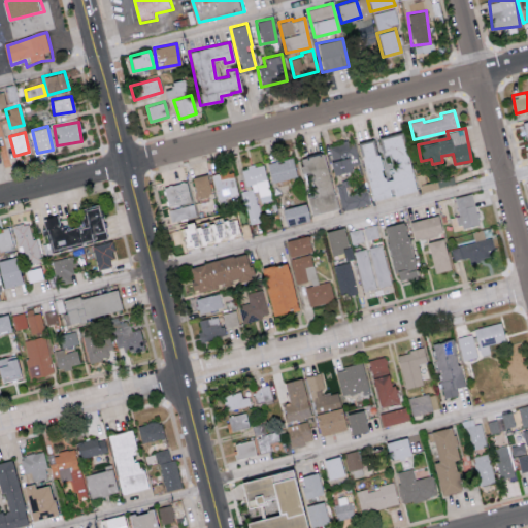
[(370,200),(414,192),(402,133),(378,137),(382,154),(387,154),(392,177),(383,178),(377,154),(374,155),(371,139),(359,141),(370,200)]
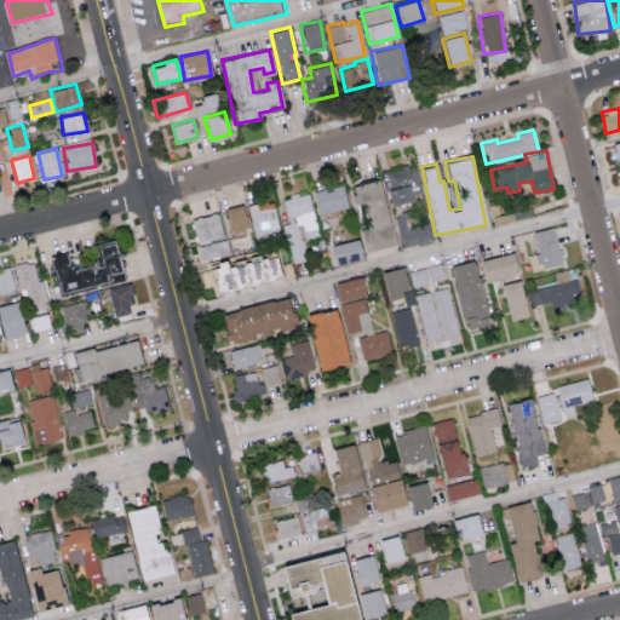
[(415,165),(384,171),(390,205),(412,201),(409,187),(418,184),(415,165)]
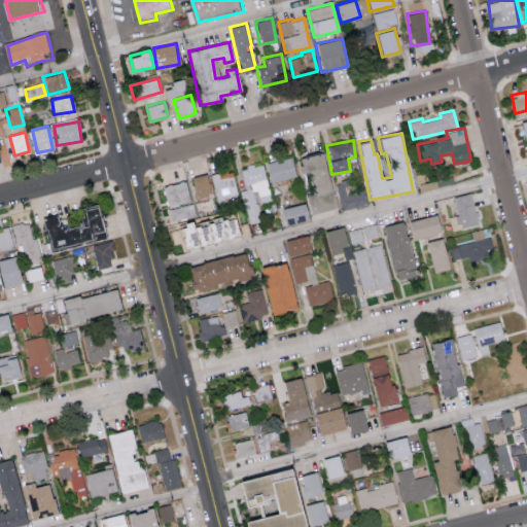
[(309,214),(334,210),(324,152),(300,156),(309,214)]
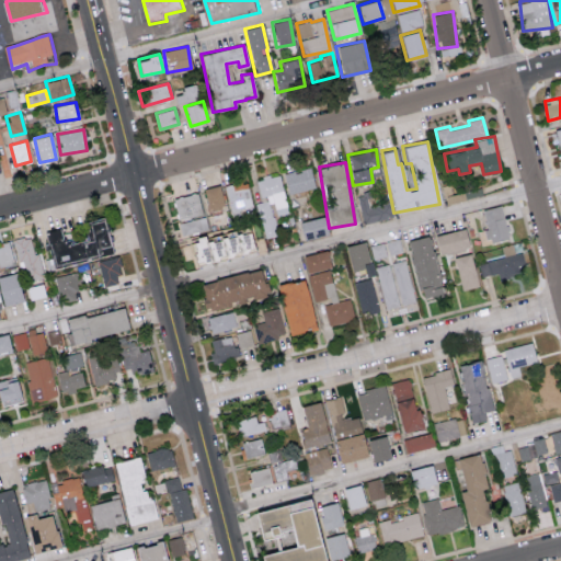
[(284,172),(287,193),(315,189),(311,168),(284,172)]
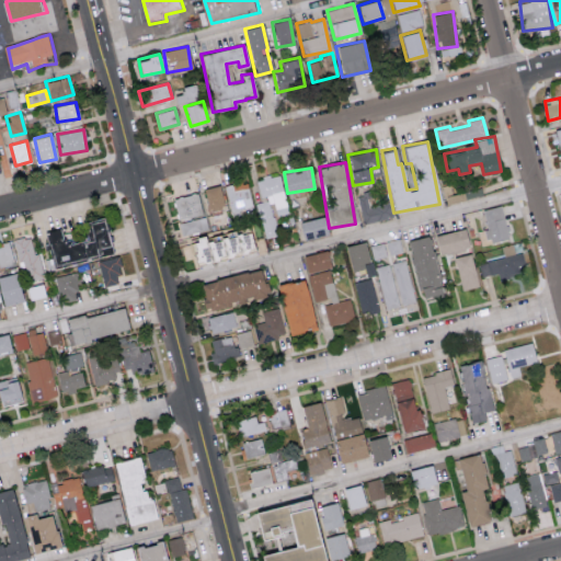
[(288,213),(281,174),(256,179),(261,201),(258,201),(264,238),(278,236),(275,215),(288,213)]
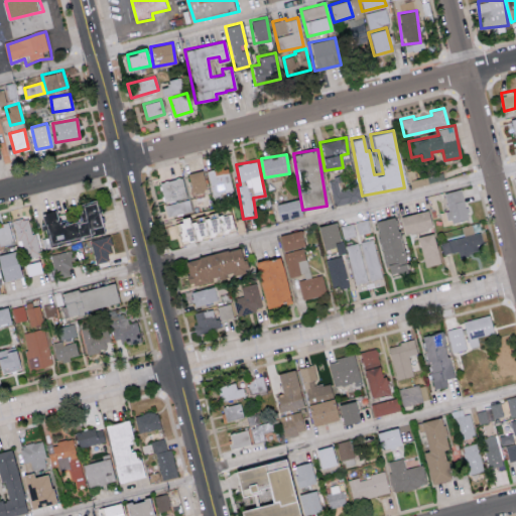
[(213,195),(232,192),(229,167),(210,169),(213,195)]
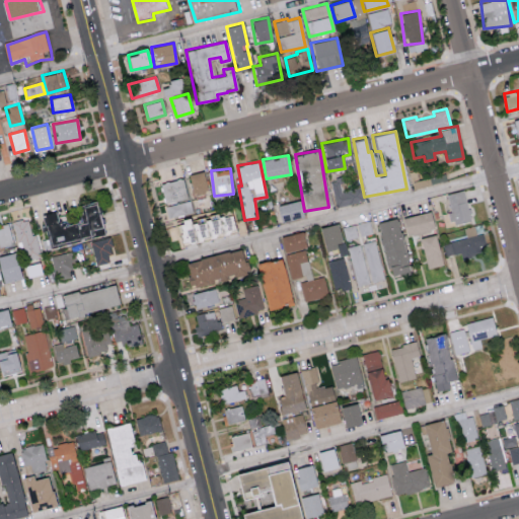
[(189,174),(193,195),(208,192),(204,171),(189,174)]
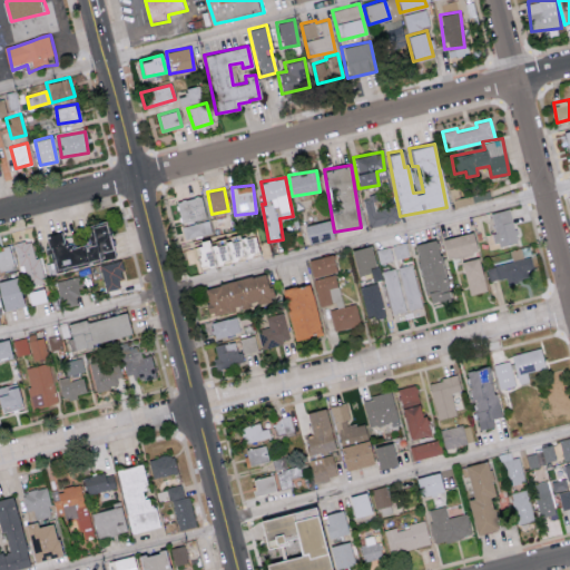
[(204,219),(202,197),(176,199),(178,222),(204,219)]
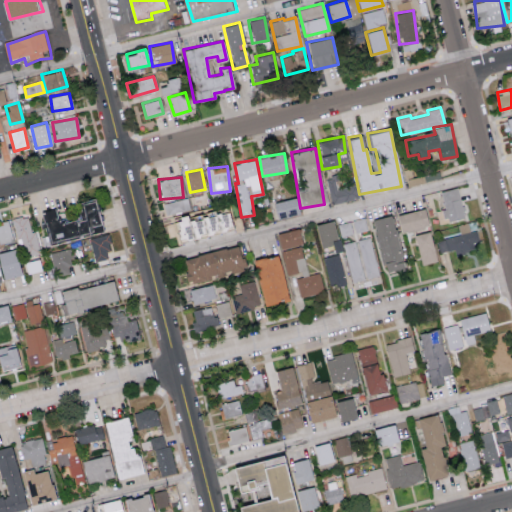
[(358,197),(355,184),(336,188),(333,177),(325,179),(327,188),(324,188),(328,204),(358,197)]
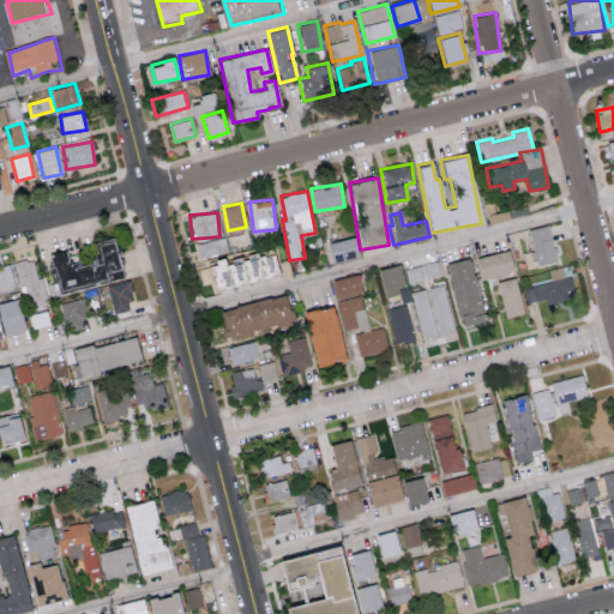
[(555,260),(549,224),(527,229),(533,264),(555,260)]
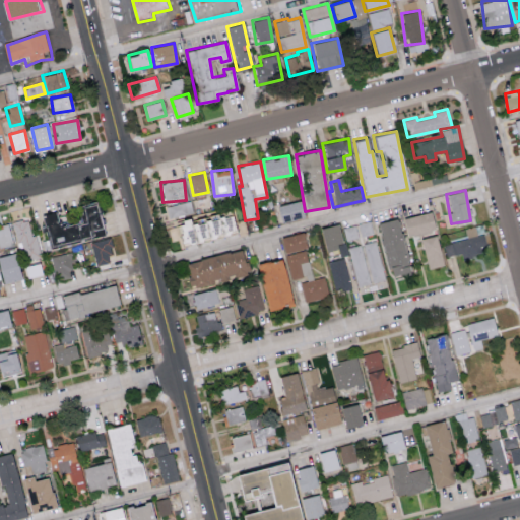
[(281,222),(304,216),(300,200),(277,205),(281,222)]
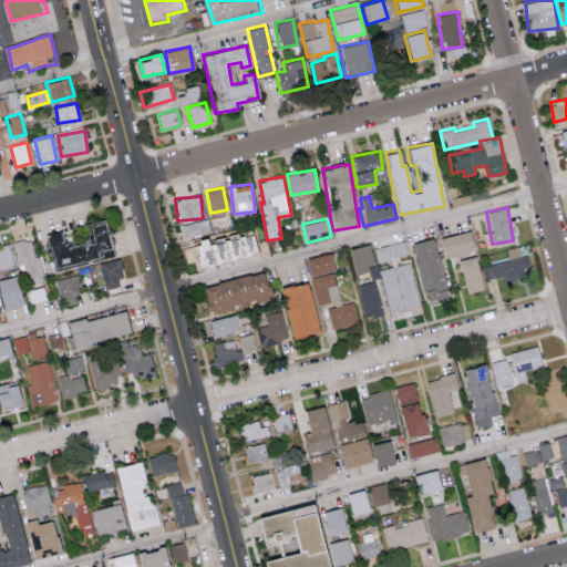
[(55,269),(114,253),(105,219),(81,226),(84,238),(65,244),(61,230),(45,235),(55,269)]
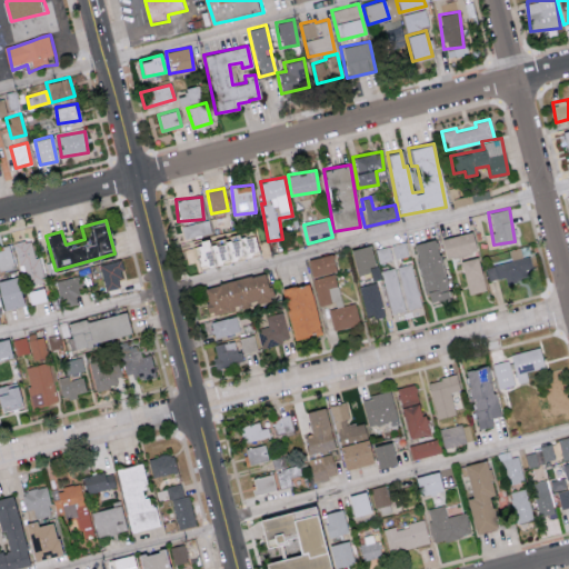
[(182,238),(211,233),(209,220),(180,225),(182,238)]
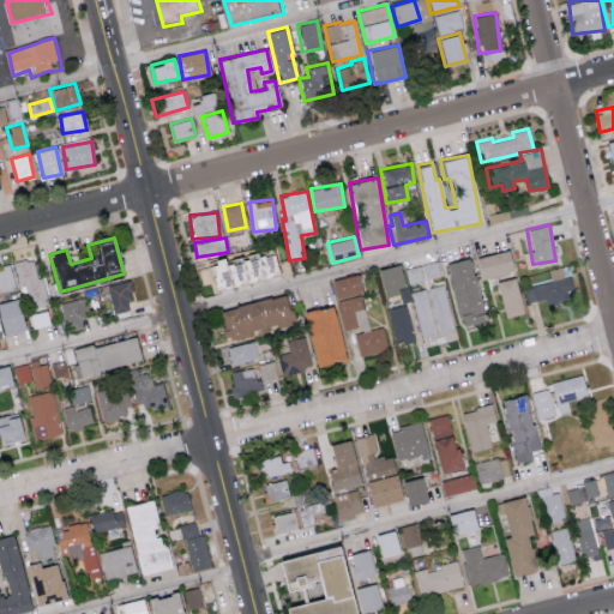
[(475,256),(479,277),(512,274),(509,252),(475,256)]
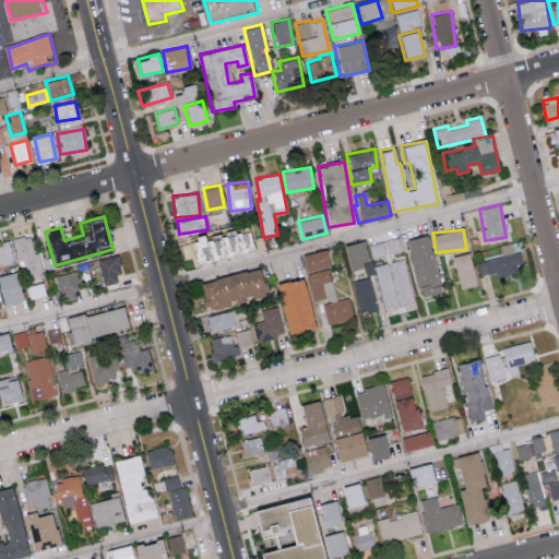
[(252,251),(249,230),(205,238),(204,235),(191,237),(195,261),(252,251)]
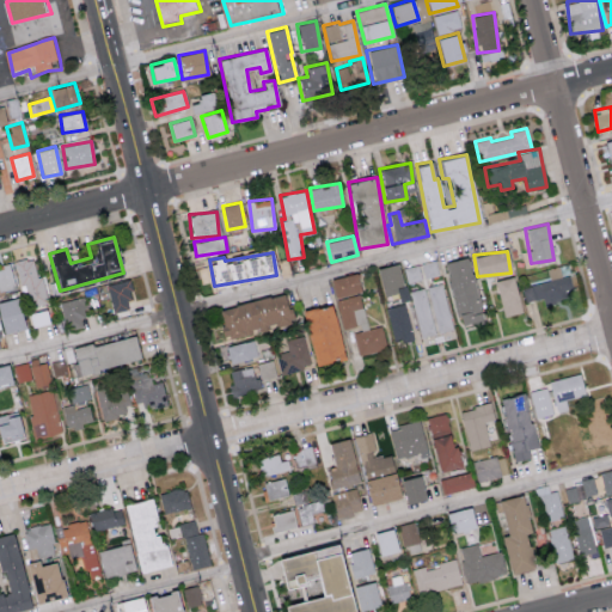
[(16,262),(28,307),(47,303),(35,256),(16,262)]
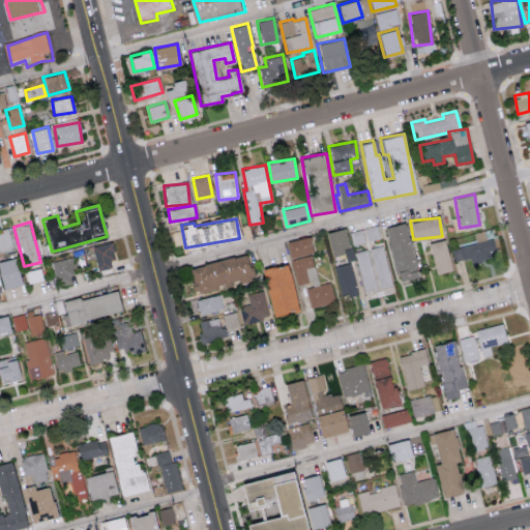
[(385,227),(396,283),(417,277),(406,223),(385,227)]
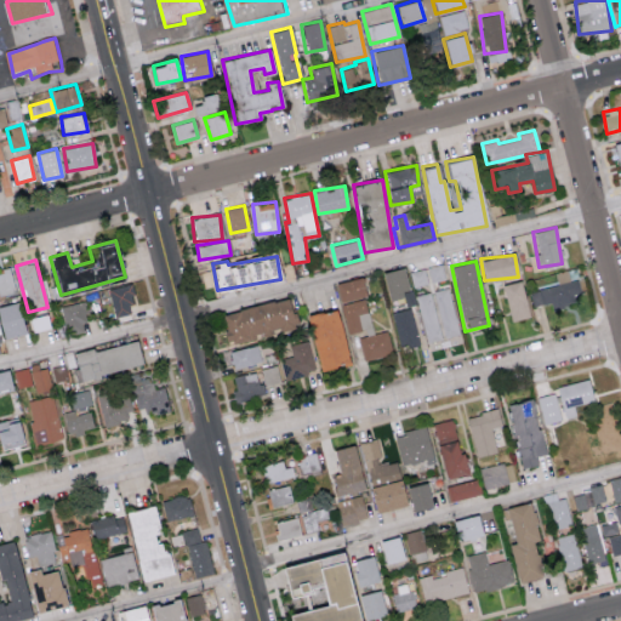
[(0,268),(0,294),(0,295),(16,291),(10,267),(0,268)]
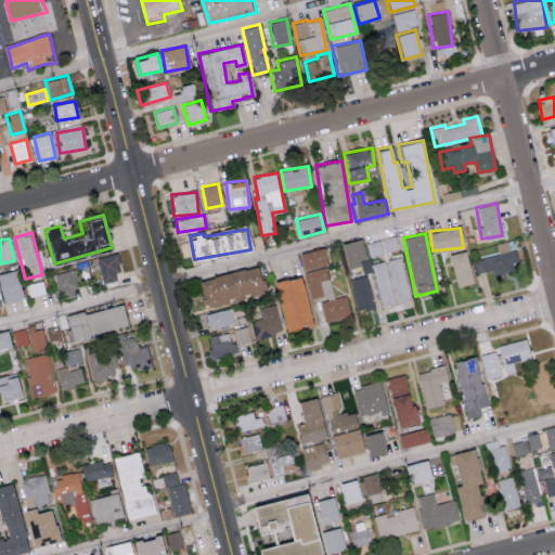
[(366,261),(360,239),(340,244),(347,267),(366,261)]
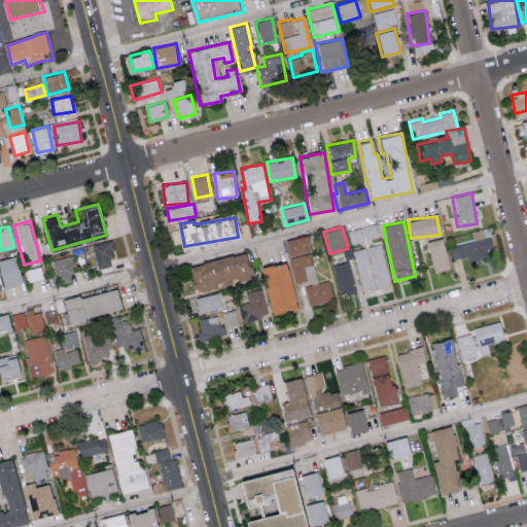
[(350,242),(362,239),(359,229),(348,231),(350,242)]
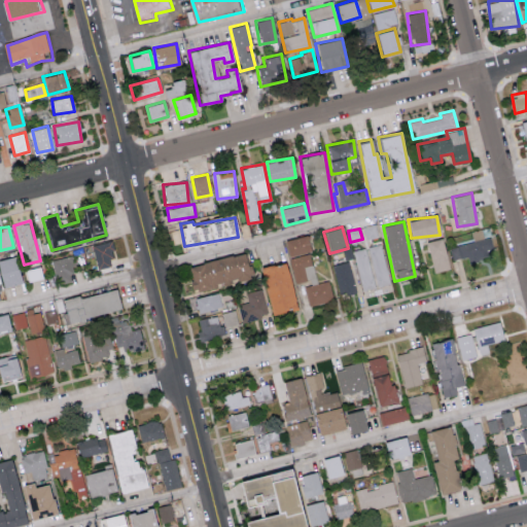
[(472,241),(449,247),(452,260),(466,256),(468,261),(495,254),(490,236),(483,238),(481,229),(470,232),(472,241)]
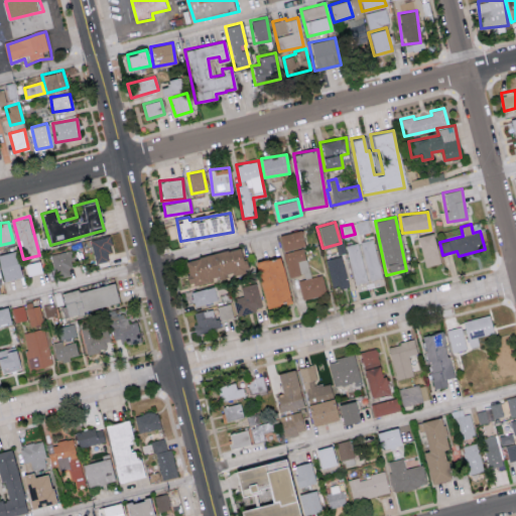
[(282,251),(304,245),(300,230),(277,235),(282,251)]
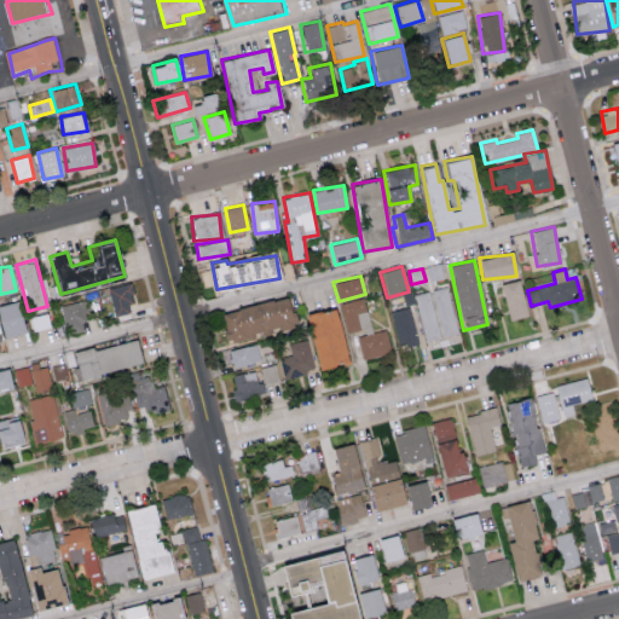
[(501,284),(509,320),(527,316),(519,279),(501,284)]
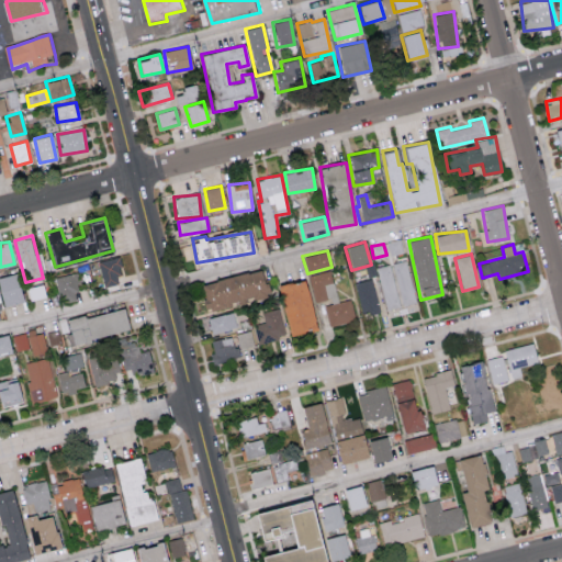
[(103,285),(122,282),(117,257),(98,260),(103,285)]
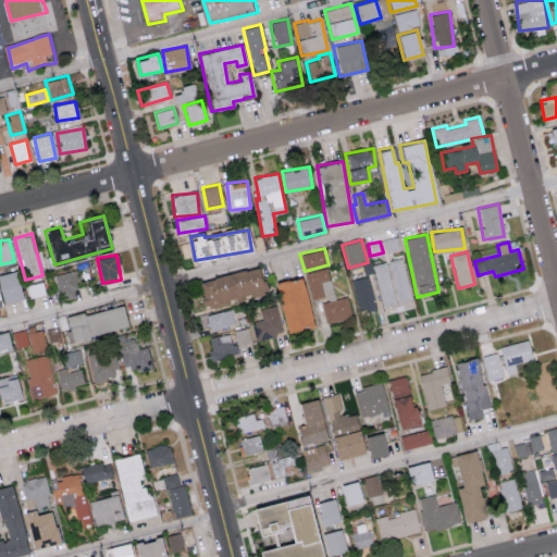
[(411,300),(404,258),(391,260),(398,302),(411,300)]
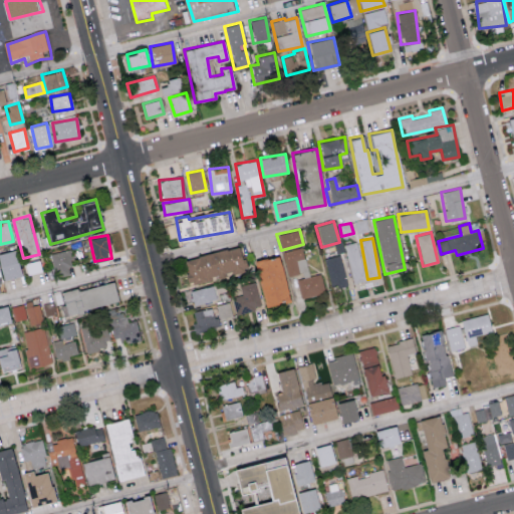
[(351,283),(364,281),(358,242),(346,243),(351,283)]
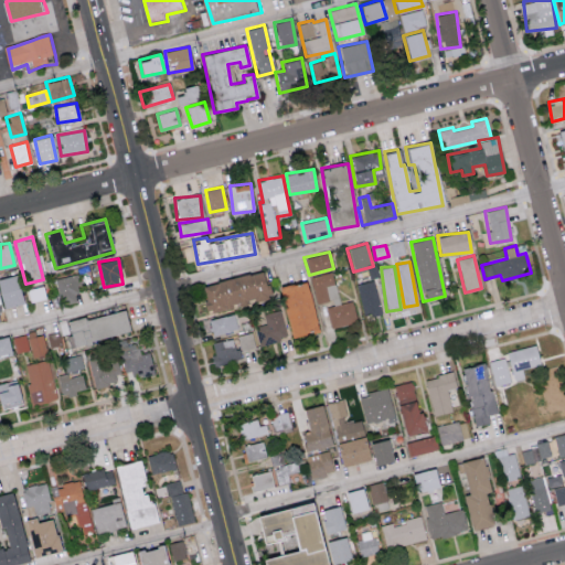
[(200,285),(205,311),(269,299),(264,272),(200,285)]
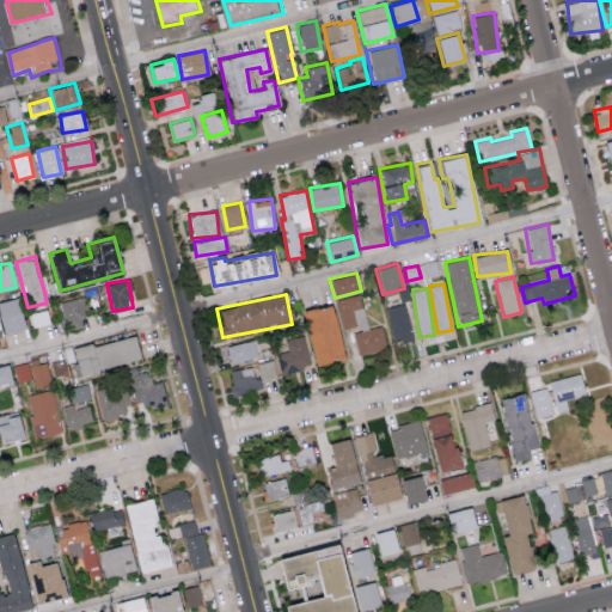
[(344,331),(353,329),(359,354),(386,348),(381,325),(367,329),(361,294),(337,299),(344,331)]
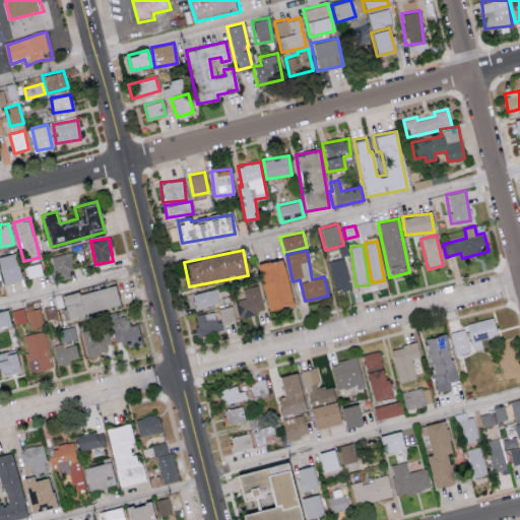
[(0,282),(21,278),(15,253),(0,256),(0,282)]
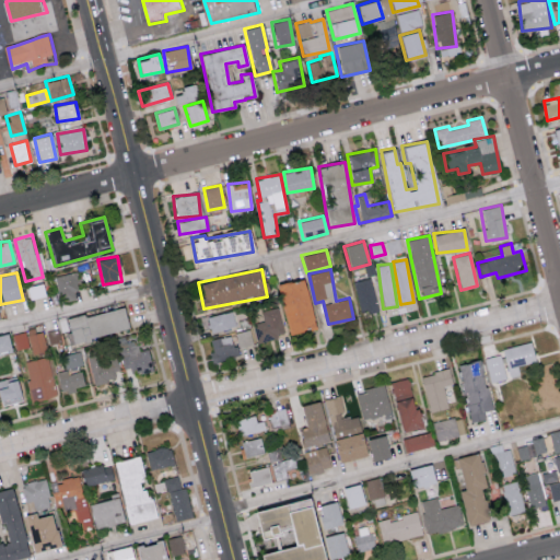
[(60,302),(80,298),(74,272),(56,276),(60,302)]
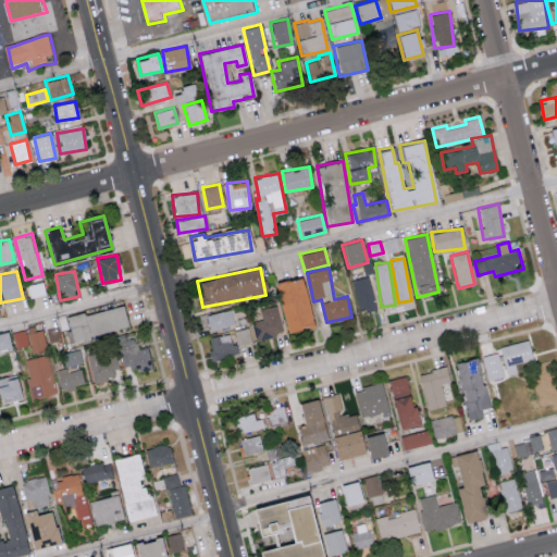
[(359,313),(376,309),(368,275),(350,280),(359,313)]
